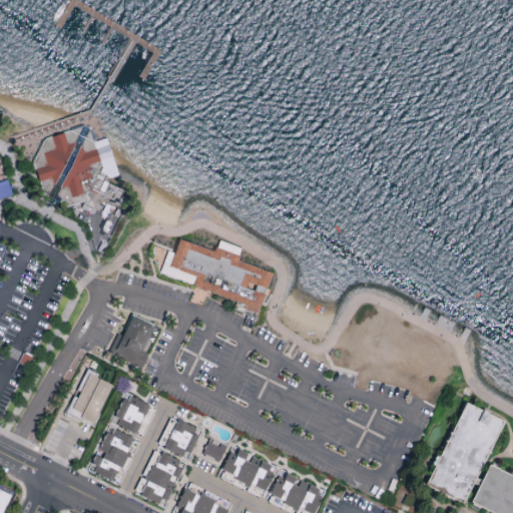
[(82,127),(45,139),(32,163),(44,195),(49,197),(46,203),(52,206),(55,200),(59,202),(64,201),(66,207),(88,200),(86,193),(92,191),(119,204),(125,192),(104,182),(106,177),(111,179),(119,177),(106,139),(93,143),(89,130),(82,127)]
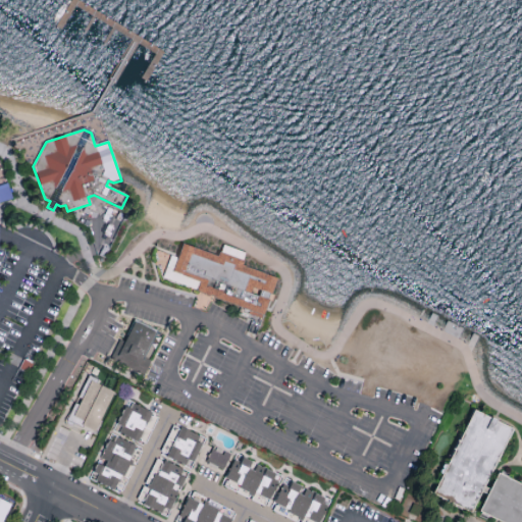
[(0,199),(11,199),(10,183),(0,183),(0,199)]
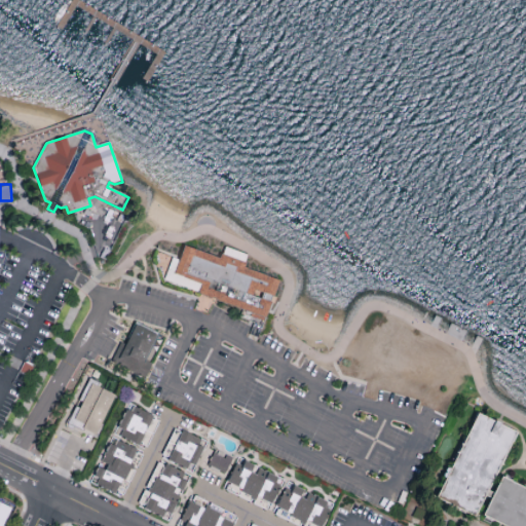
[(225,246),(250,255),(245,268),(278,280),(275,291),(277,292),(267,318),(216,300),(211,315),(195,309),(201,294),(163,279),(167,270),(156,266),(160,254),(179,261),(184,246),(220,259),(225,246)]
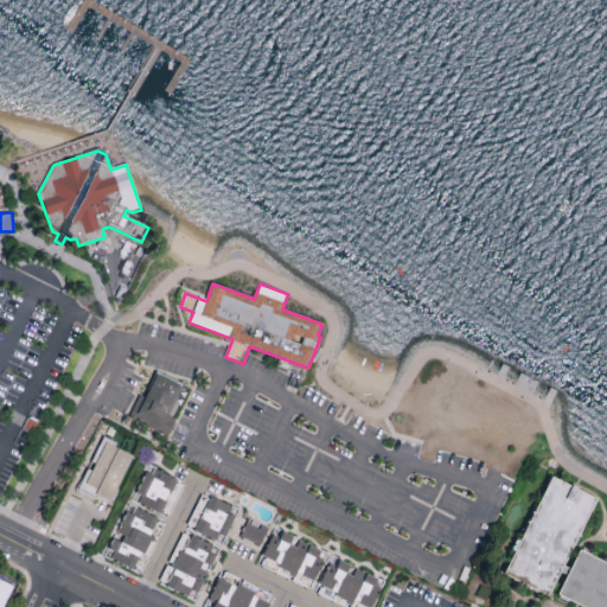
[(129,417),(168,433),(176,416),(168,414),(181,382),(157,371),(147,396),(139,394),(129,417)]
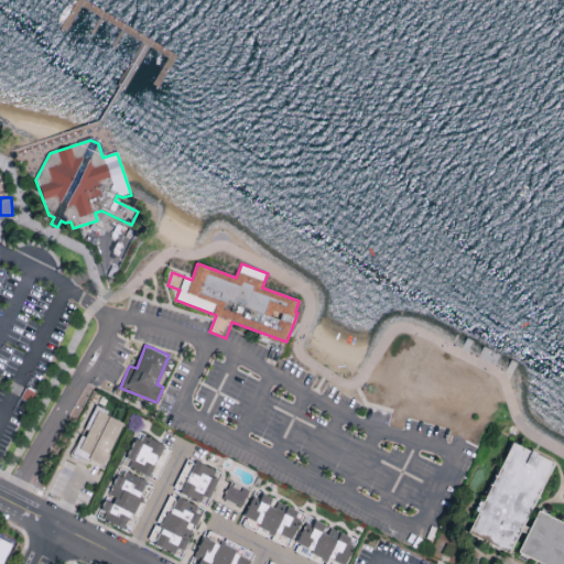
[(125,419),(95,407),(85,432),(83,431),(74,453),(106,465),(125,419)]
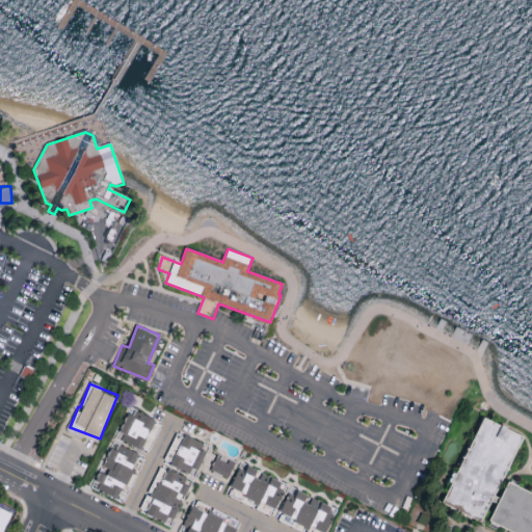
[(143,449),(155,418),(131,408),(120,440),(143,449)]
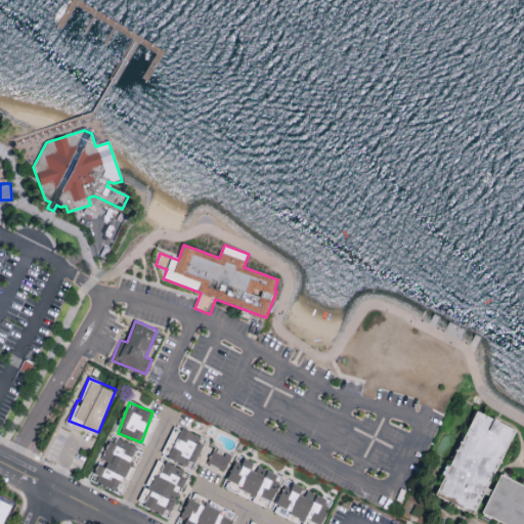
[(477,410),(516,431),(472,516),(433,495),(477,410)]
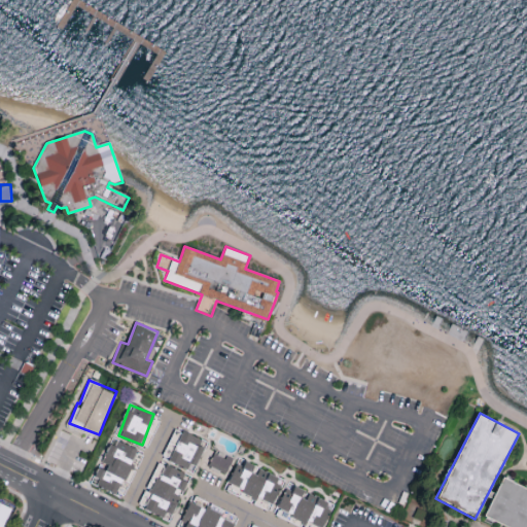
[(191,470),(207,441),(184,429),(169,459),(191,470)]
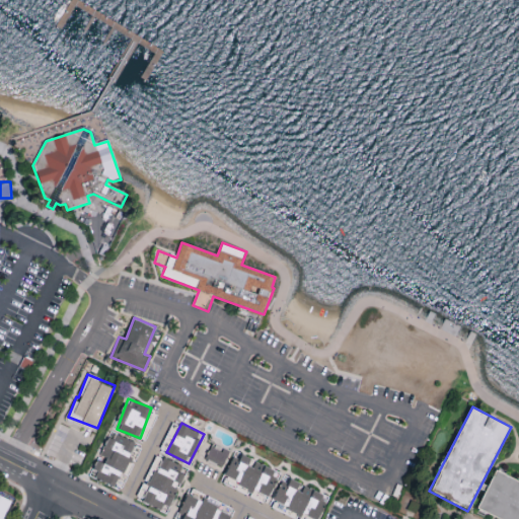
[(121,488),(126,474),(123,473),(136,441),(112,431),(100,458),(97,457),(93,468),(96,469),(93,477),(121,488)]
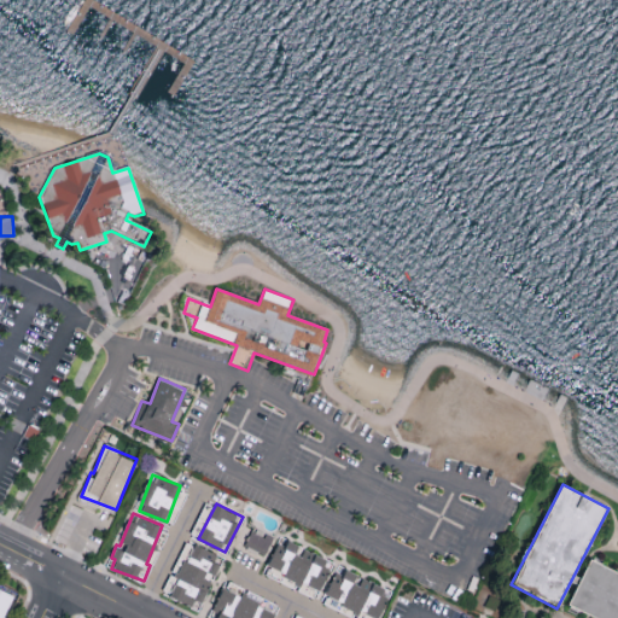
[(246,547),(267,553),(272,536),(252,529),(246,547)]
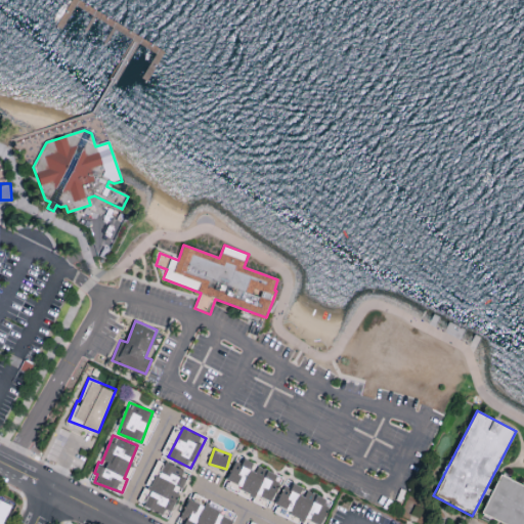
[(226,480),(271,500),(284,476),(256,464),(256,465),(237,455),(226,480)]
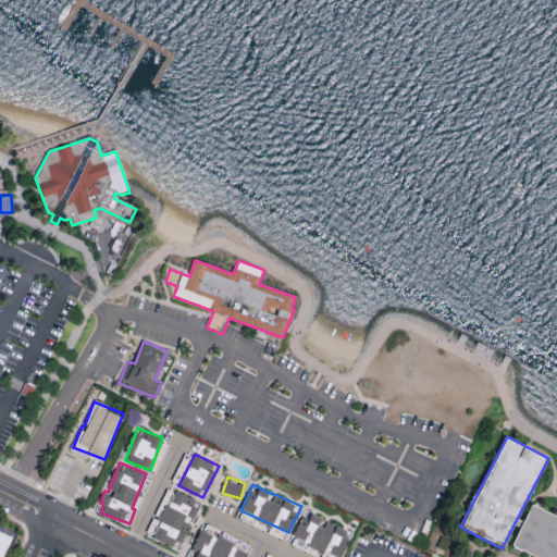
[(192,520),(190,520),(199,499),(173,489),(161,519),(153,516),(147,532),(182,546),(192,520)]
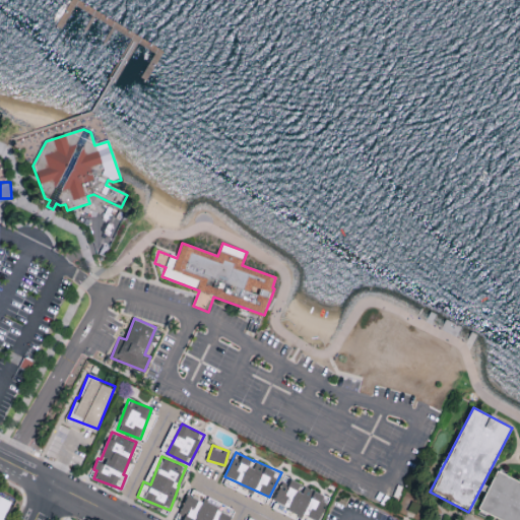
[(495,470),(519,482),(519,519),(494,519),(474,511),(495,470)]
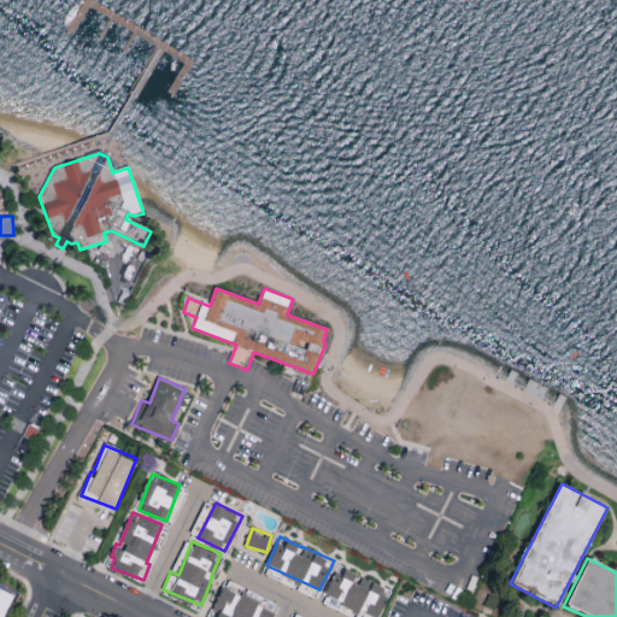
[(325,593),(342,600),(339,610),(354,616),(378,616),(391,588),(360,575),(360,576),(338,566),(325,593)]
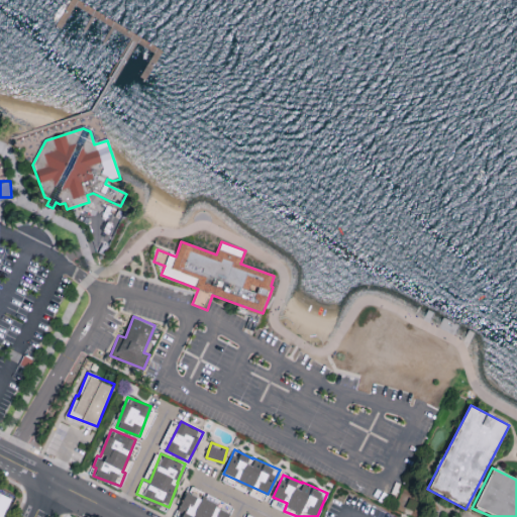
[(0,516),(2,516),(12,496),(0,490),(0,516)]
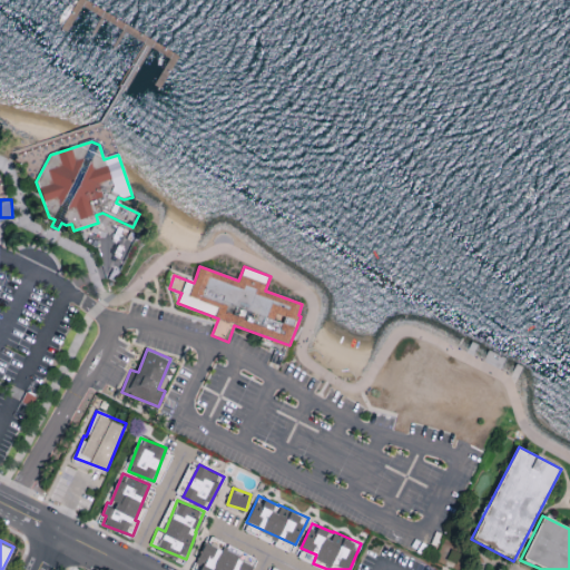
[(199,569),(252,569),(255,564),(207,540),(194,567),(199,569)]
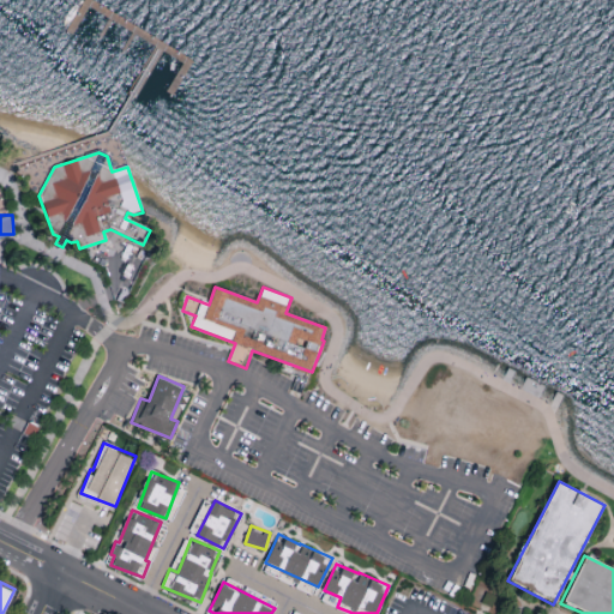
All buildings are outlined.
